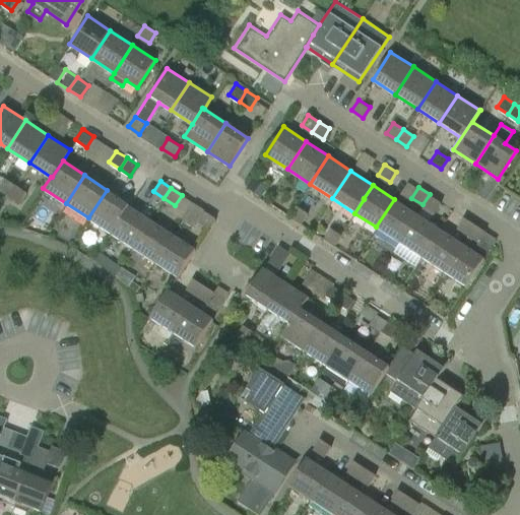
[(129,204),(107,190),(88,217),(110,233),(129,204)]
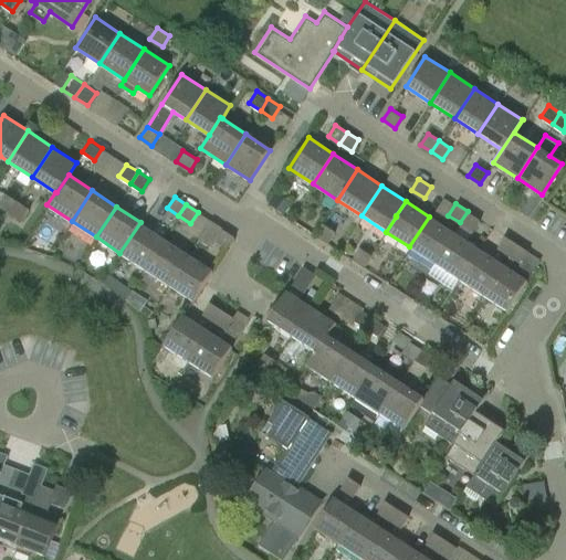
[(479,219),(468,211),(460,222),(472,230),(479,219)]
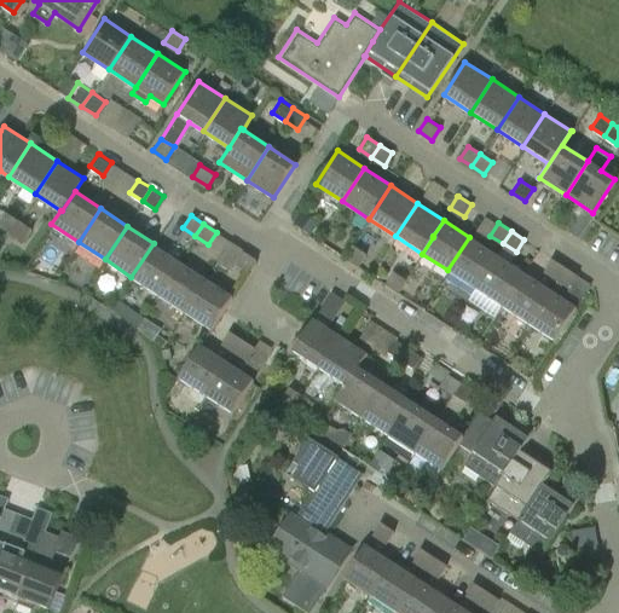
[(469,237),(447,270),(474,288),(496,254),(469,237)]
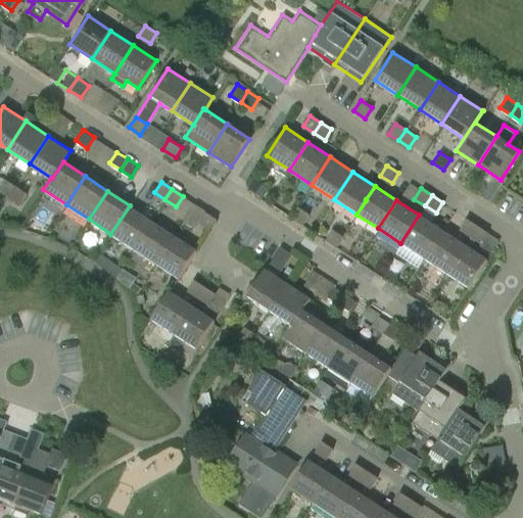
[(133,248),(151,220),(130,205),(110,234),(133,248)]
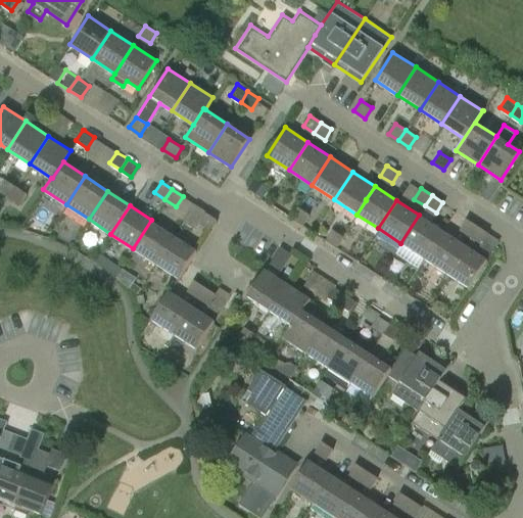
[(291,216),(302,224),(308,214),(297,206),(291,216)]
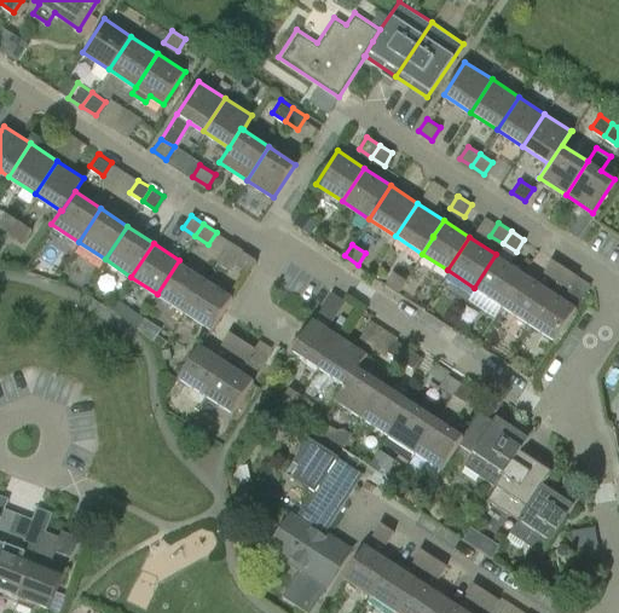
[(248,271),(256,258),(243,249),(235,262),(248,271)]
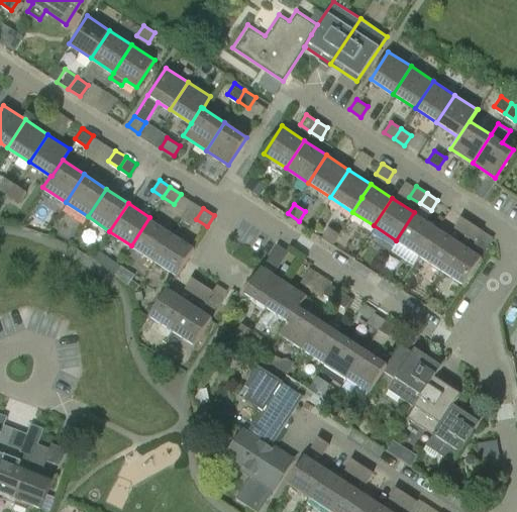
[(436,226),(414,212),(396,240),(418,254),(436,226)]
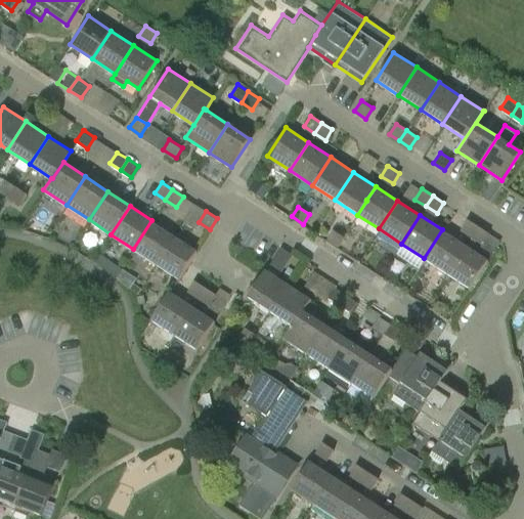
[(460,228),(472,236),(479,225),(467,218),(460,228)]
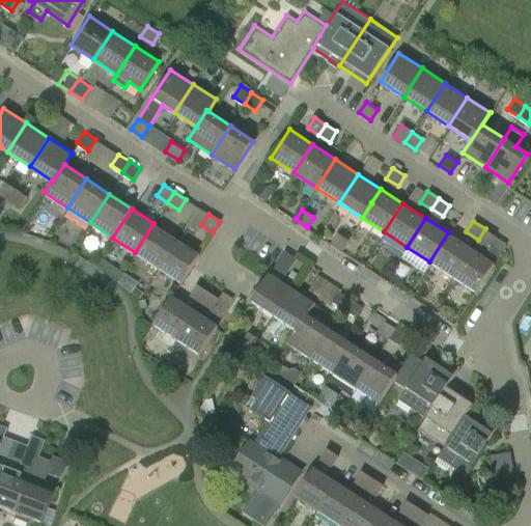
[(176,238),(154,223),(135,252),(158,267),(176,238)]
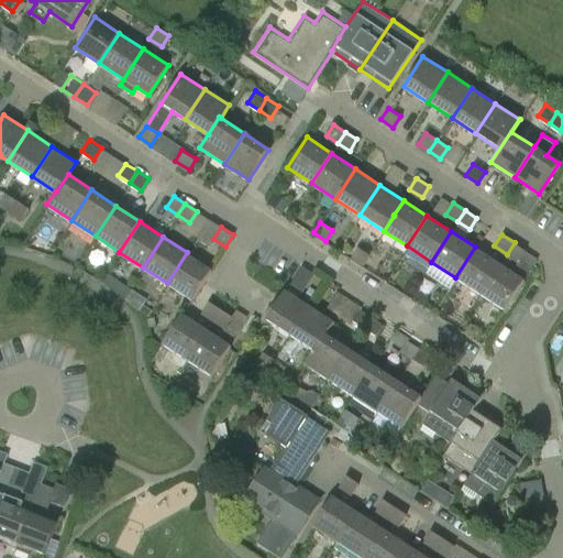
[(525,249),(515,242),(507,254),(517,261),(525,249)]
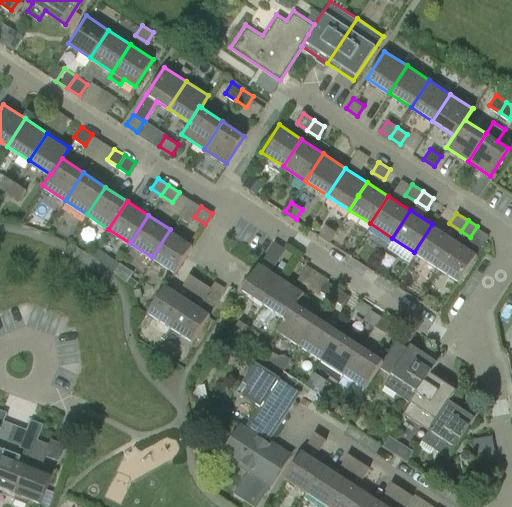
[(325,223),(318,233),(329,240),(336,230),(325,223)]
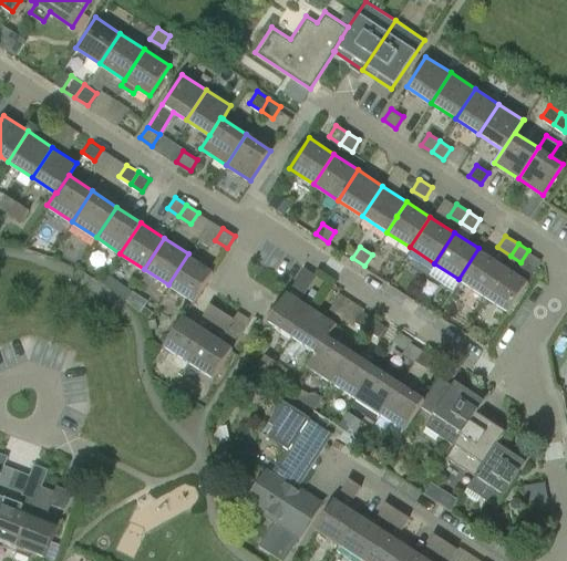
[(478,248),(459,279),(483,294),(503,265),(478,248)]
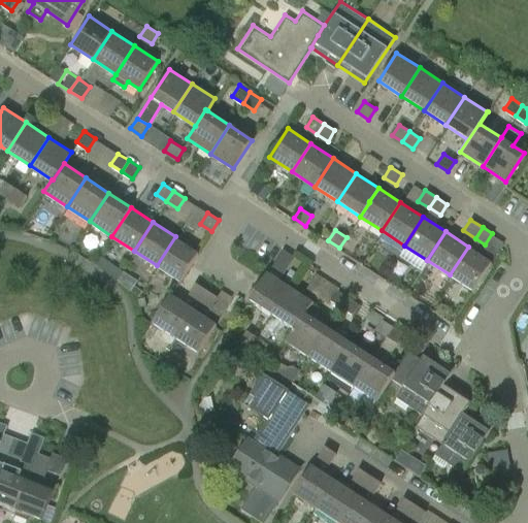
[(175,236),(157,265),(179,281),(198,252),(175,236)]
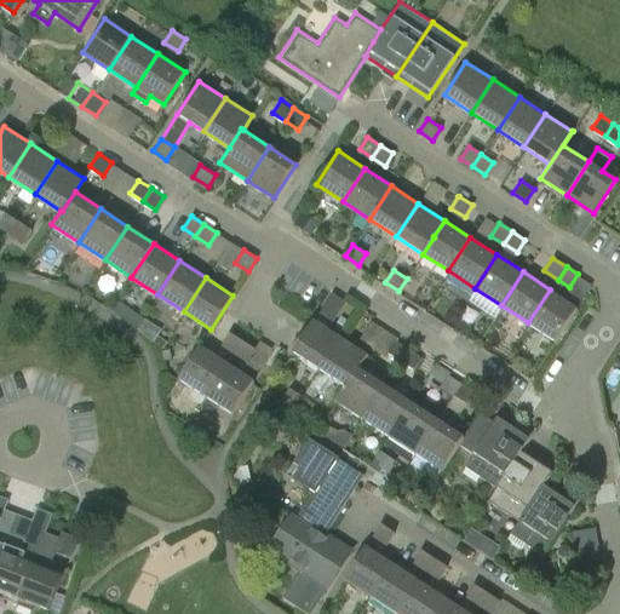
[(577,307),(550,290),(528,322),(555,340),(577,307)]
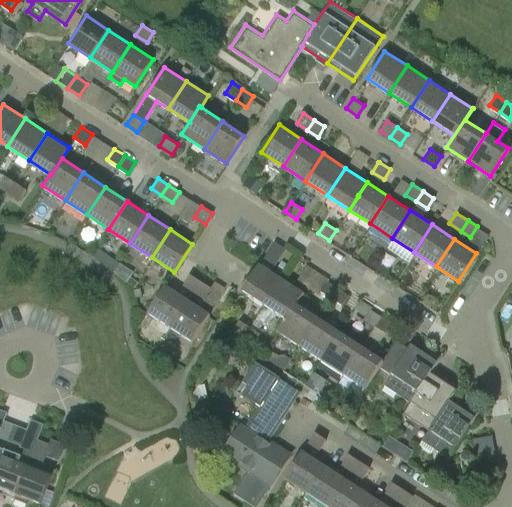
[(263,305),(281,278),(259,263),(241,291),(263,305)]
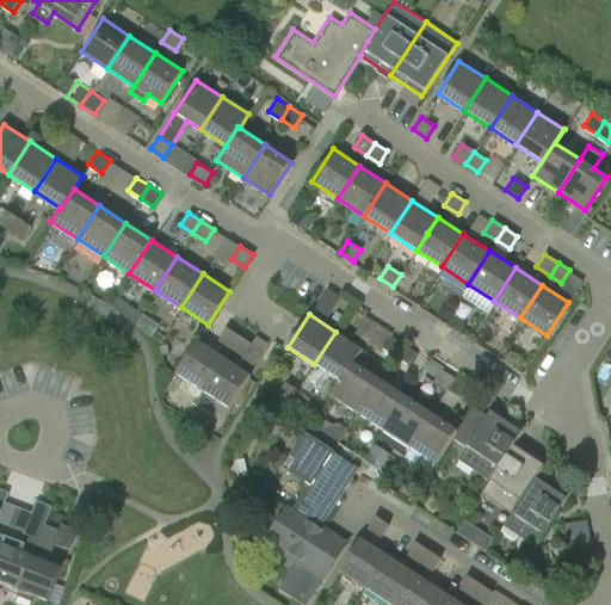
[(230,346),(239,334),(226,326),(217,338),(230,346)]
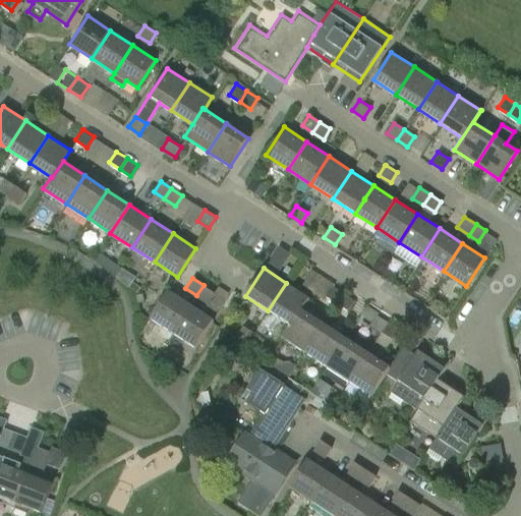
[(309,297),(286,283),(268,310),(289,325),(299,307),(301,309),(309,297)]
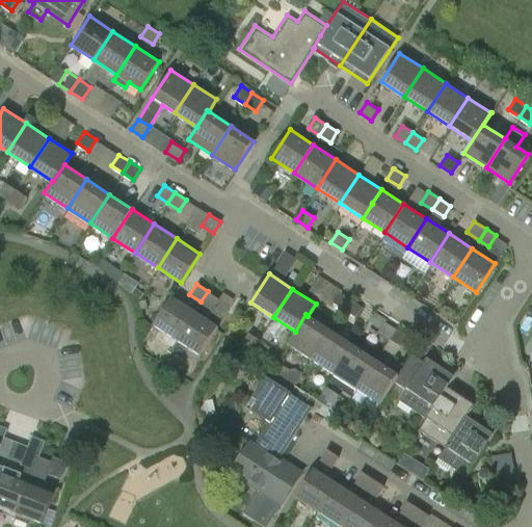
[(333,301),(344,309),(351,297),(340,290),(333,301)]
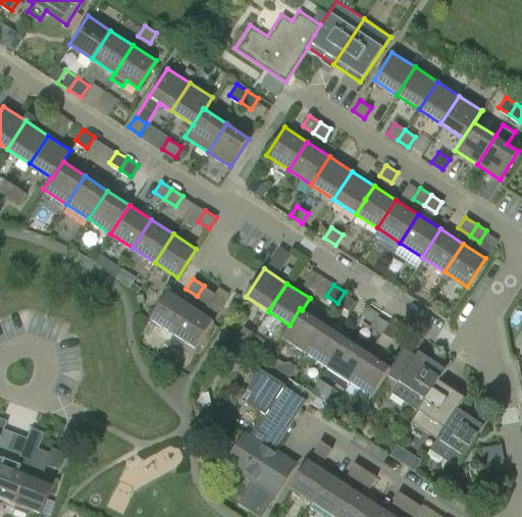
[(204,286),(197,296),(207,303),(214,292),(204,286)]
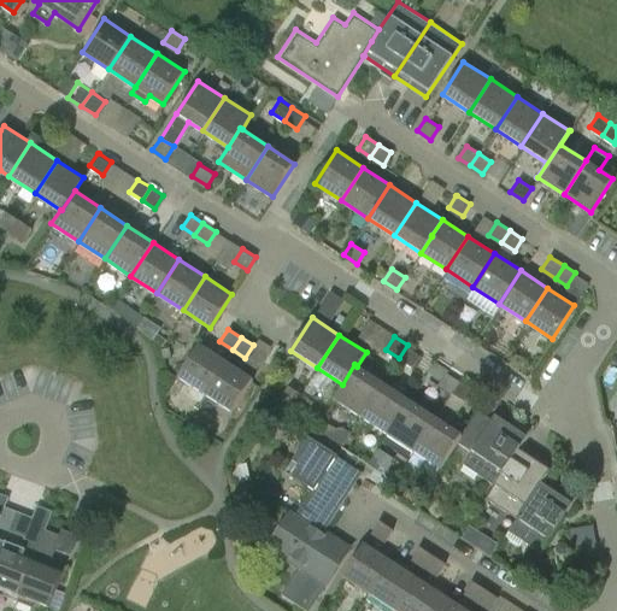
[(204,393),(225,359),(199,341),(177,375),(204,393)]
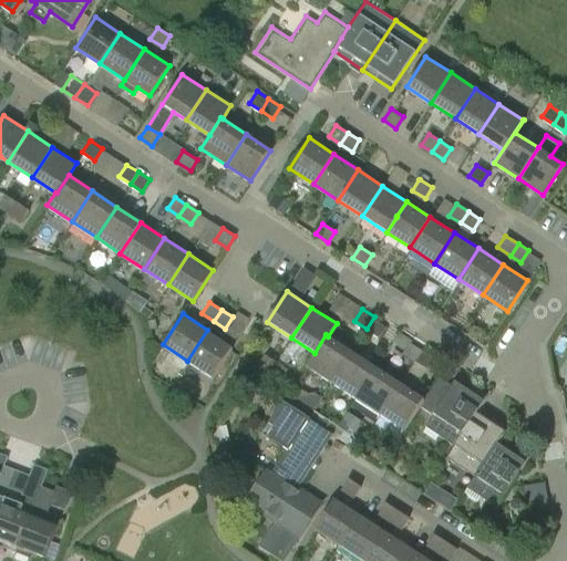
[(374,317),(367,329),(378,335),(385,324),(374,317)]
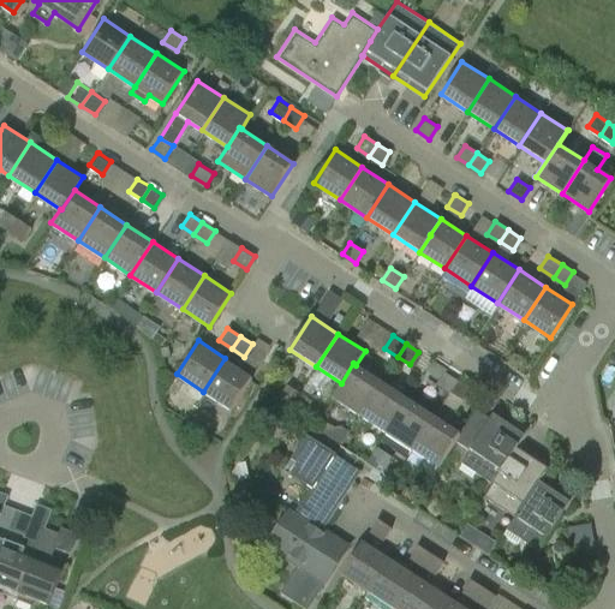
[(252,375),(225,358),(203,392),(231,409),(252,375)]
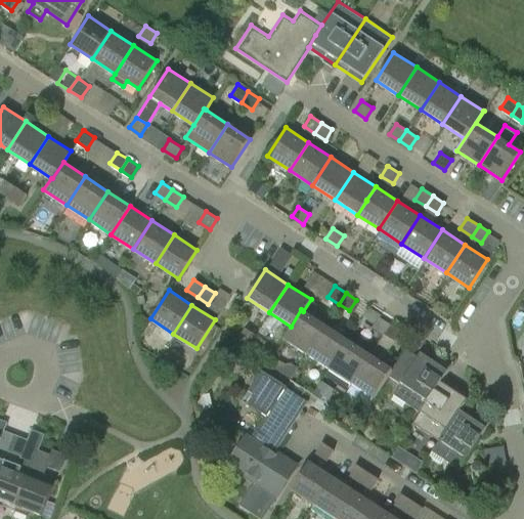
[(282,338),(307,353),(325,325),(303,311),(301,309),(291,327),(282,338)]
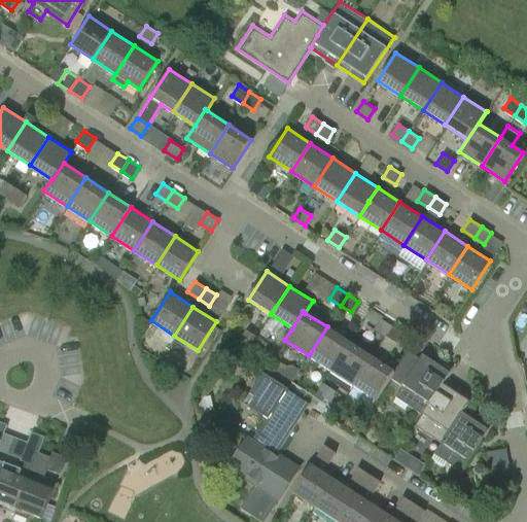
[(385,335),(392,324),(381,317),(375,327),(385,335)]
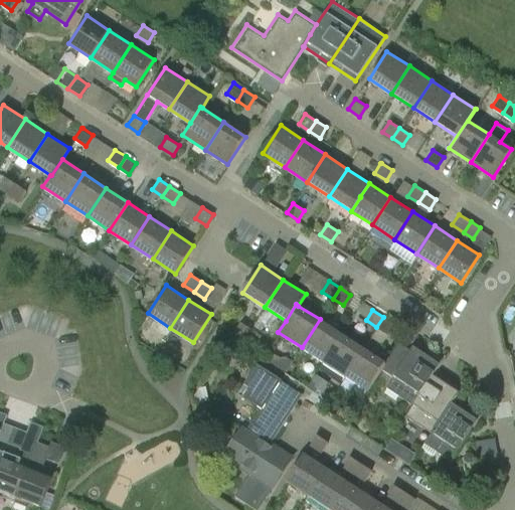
[(383,317),(376,327),(387,334),(394,323),(383,317)]
